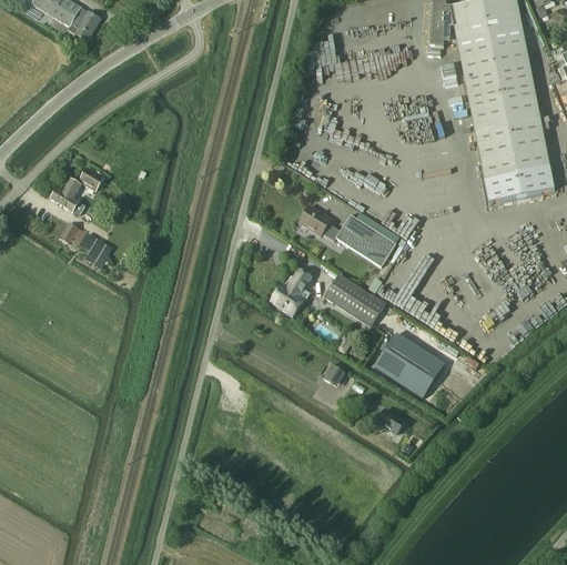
[(76,32),(84,19),(88,12),(82,8),(82,7),(71,0),(34,0),(32,3),(70,27),(69,29),(76,32)]
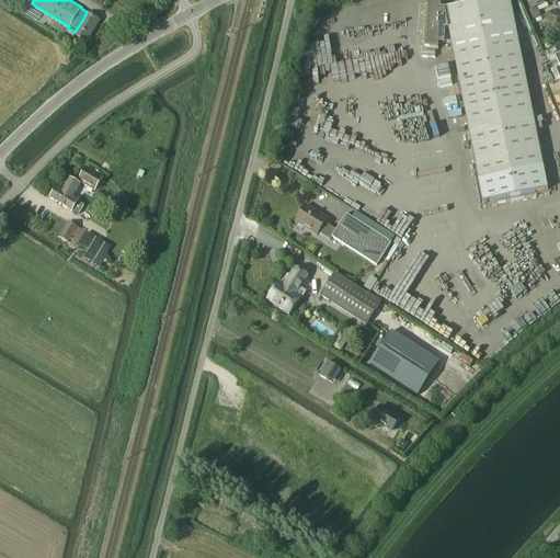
[(548,188),(544,166),(511,0),(478,0),(445,7),(442,7),(443,0),(429,0),(425,46),(438,47),(440,38),(452,40),(483,201),(548,188)]
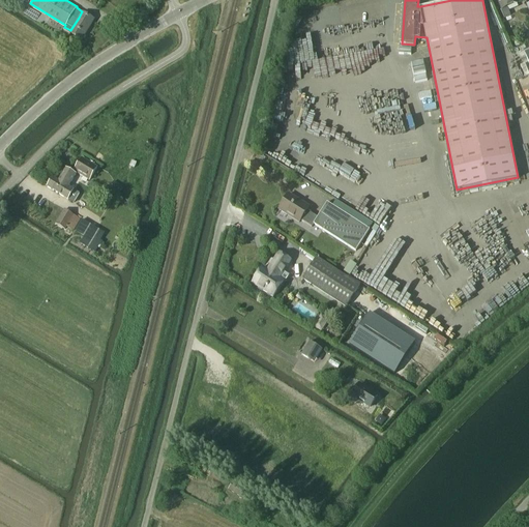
[(511,12),(508,5),(520,0),(500,0),(503,7),(502,8),(505,16),(511,12)]
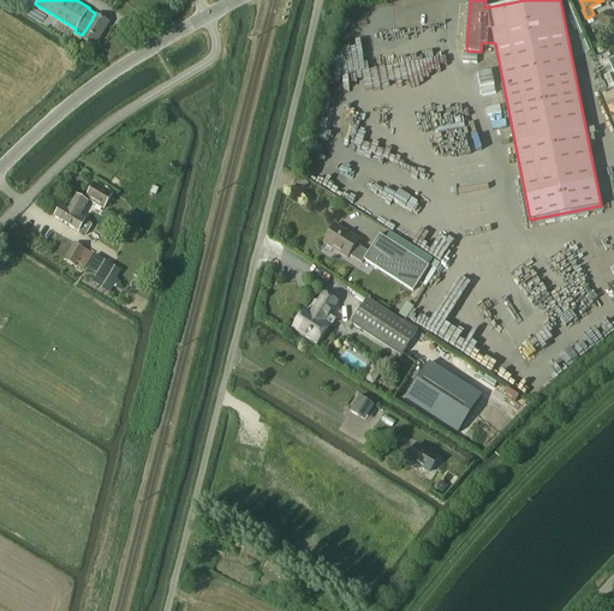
[(95,13),(91,21),(82,35),(96,45),(111,19),(96,11),(96,13),(95,13)]
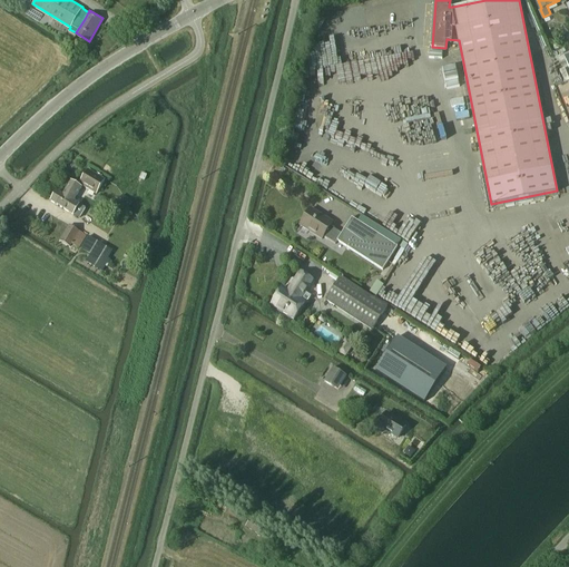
[(87,206),(81,203),(81,202),(76,198),(85,184),(98,192),(106,177),(90,168),(80,184),(72,179),(65,192),(58,188),(51,199),(75,213),(80,216),(87,206)]
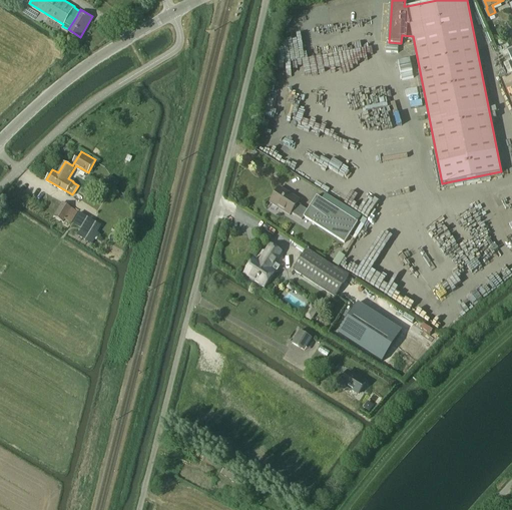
[(111,173),(107,179),(116,185),(120,179),(111,173)]
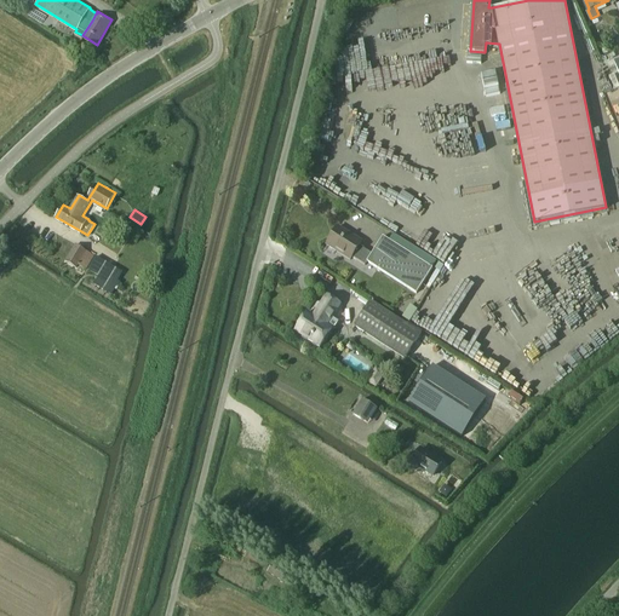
[(339,224),(327,242),(351,258),(354,254),(366,263),(368,259),(417,291),(434,265),(384,234),(372,252),(360,243),(362,240),(339,224)]
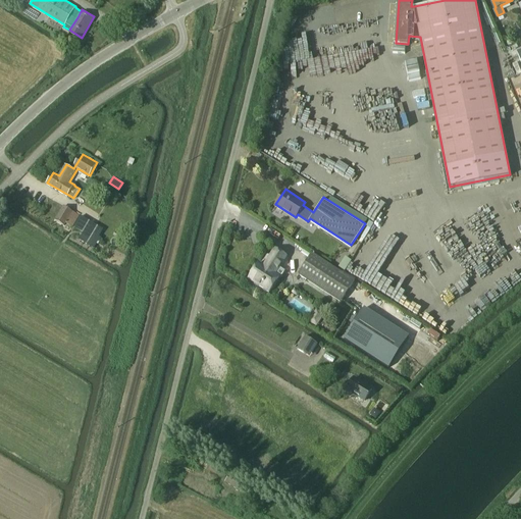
[(64,204),(56,218),(64,223),(66,221),(73,225),(80,214),(64,204)]
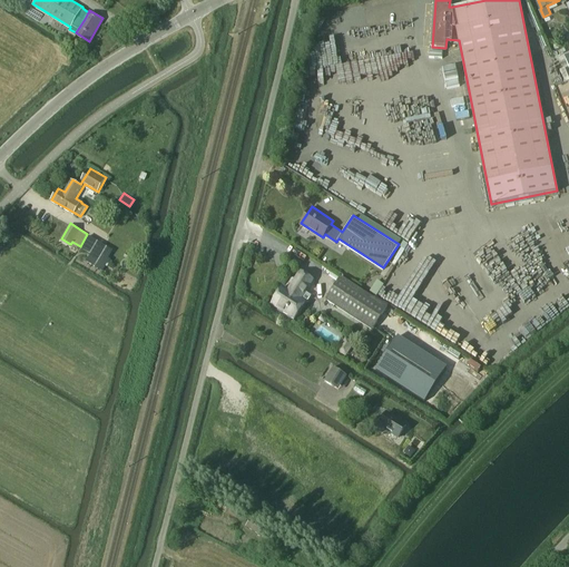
[(98,240),(86,260),(104,270),(110,258),(108,256),(113,248),(98,240)]
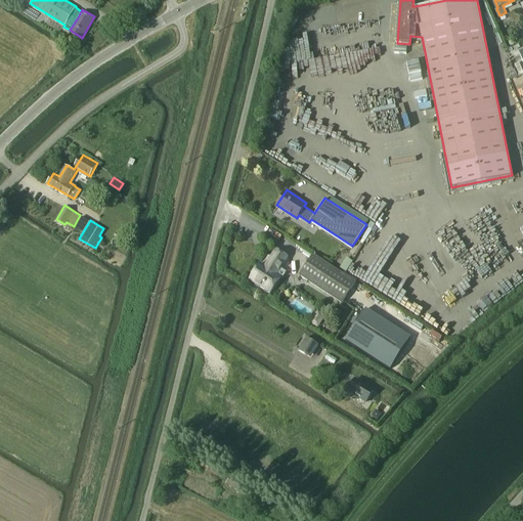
[(287,270),(281,267),(289,256),(276,248),(265,265),(260,262),(250,278),(270,292),(280,276),(282,277),(287,270)]
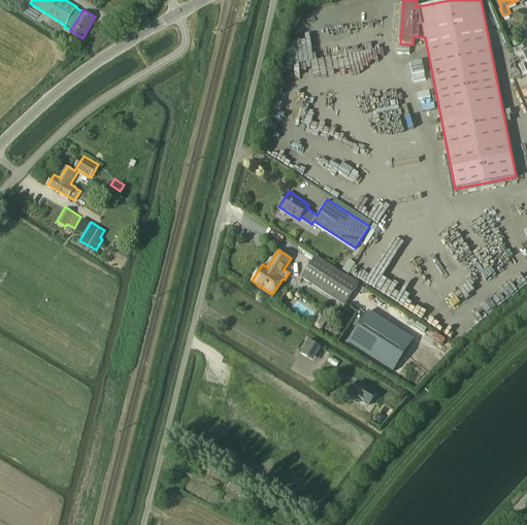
[(317,254),(302,275),(346,304),(360,283),(317,254)]
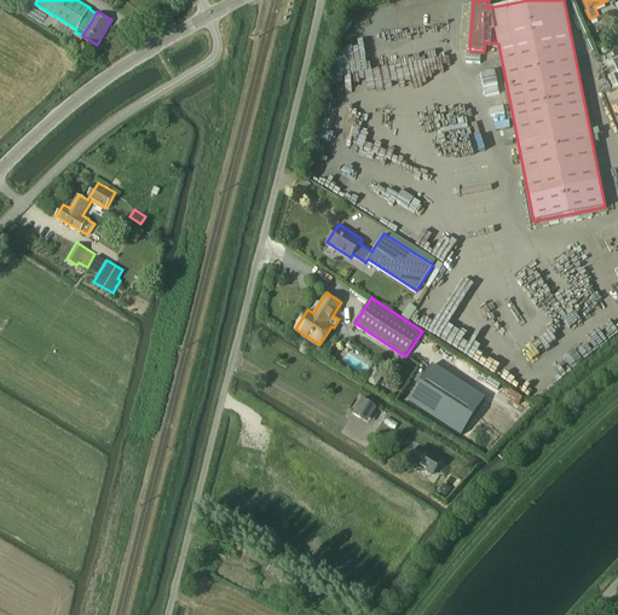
[(411,318),(419,306),(411,301),(404,313),(411,318)]
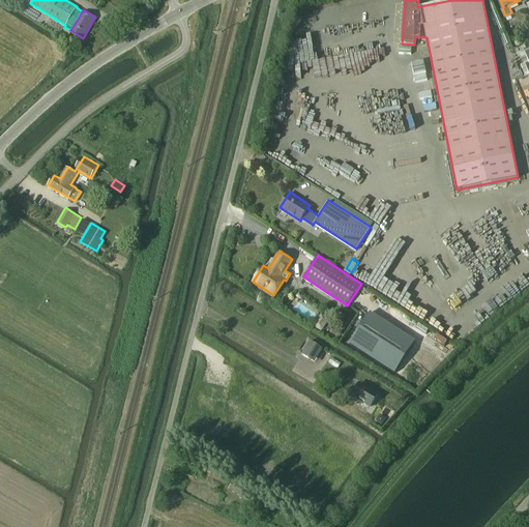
[(371,310),(349,341),(393,370),(414,339),(371,310)]
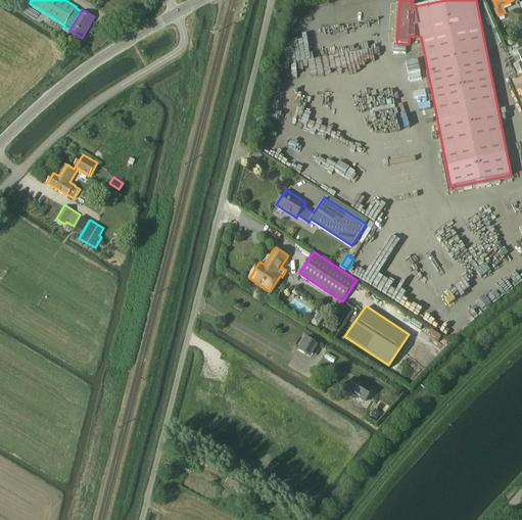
[(306,335),(298,347),(311,356),(319,343),(306,335)]
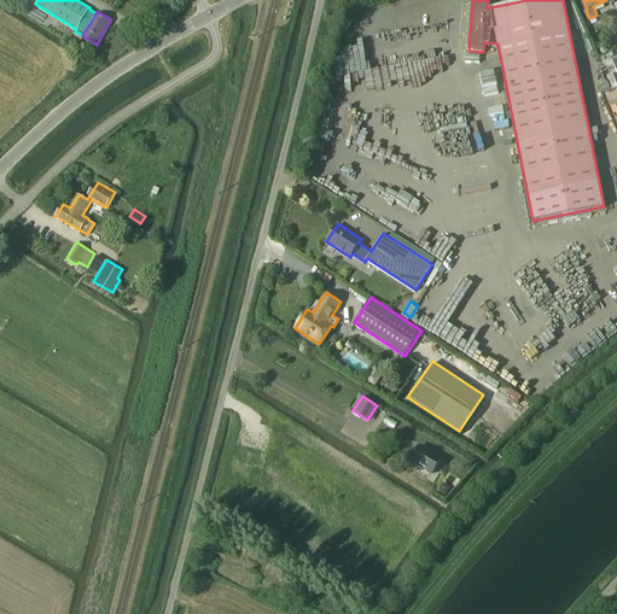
[(441,458),(421,446),(413,458),(432,472),(441,458)]
